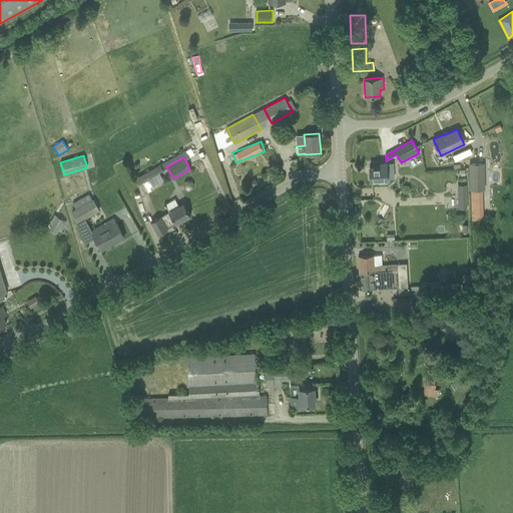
[(394,178),(393,172),(393,162),(378,163),(379,166),(370,166),(370,179),(394,178)]
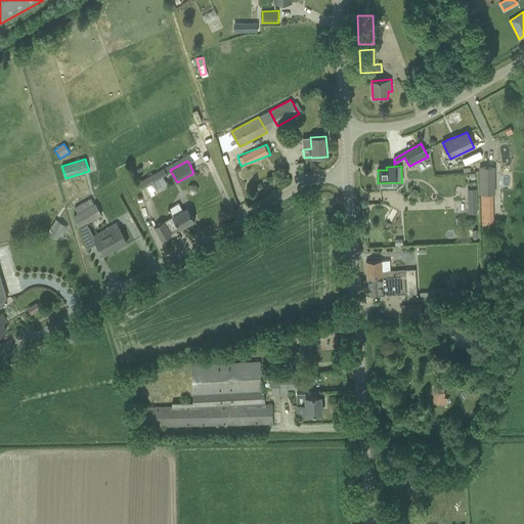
[(479,166),(480,193),(481,193),(482,224),(494,224),(493,193),(496,193),(495,166),(479,166)]
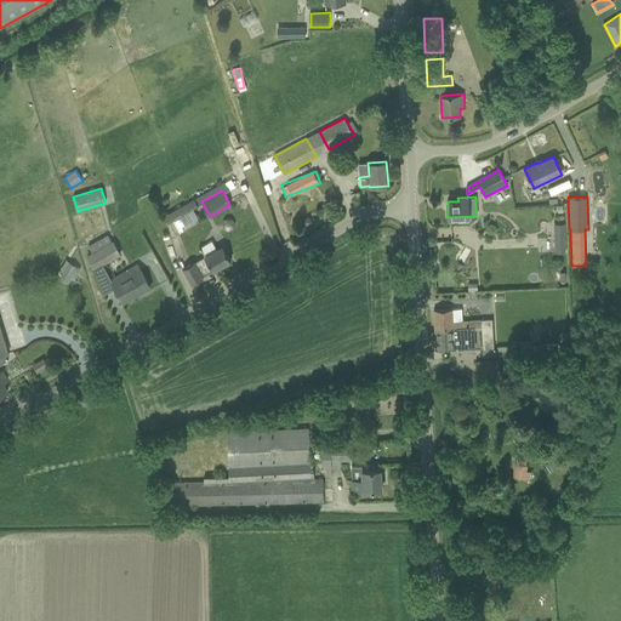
[(198,218),(193,210),(199,206),(194,198),(163,216),(167,224),(180,217),(184,226),(198,218)]
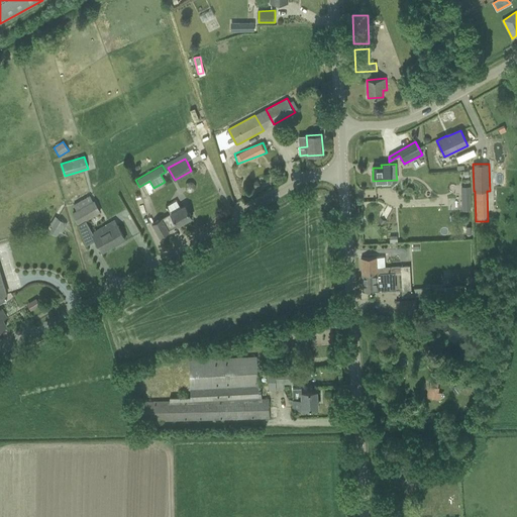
[(73,212),(79,223),(101,211),(95,200),(93,200),(90,195),(74,204),(77,210),(73,212)]
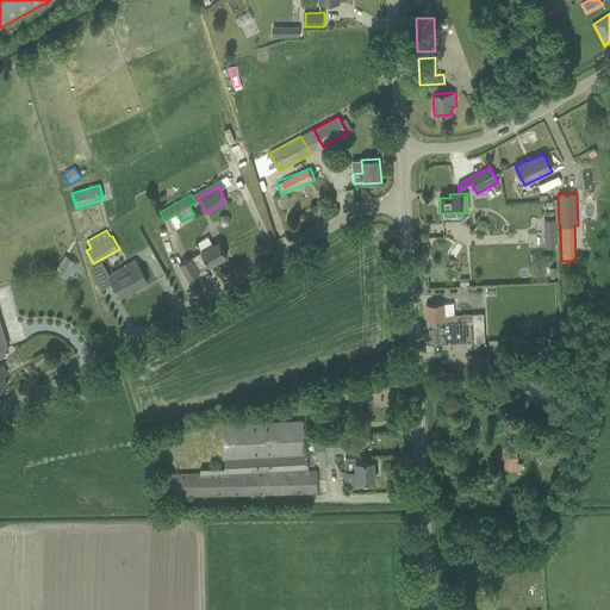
[(555,249),(555,231),(545,231),(545,249),(555,249)]
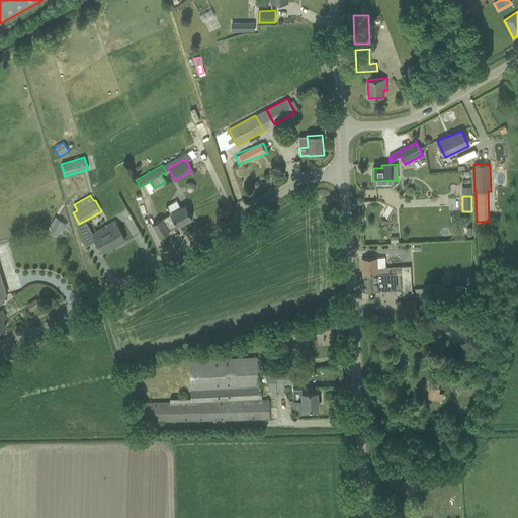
[(155,229),(160,238),(170,232),(169,231),(178,226),(192,218),(185,205),(152,224),(155,229)]
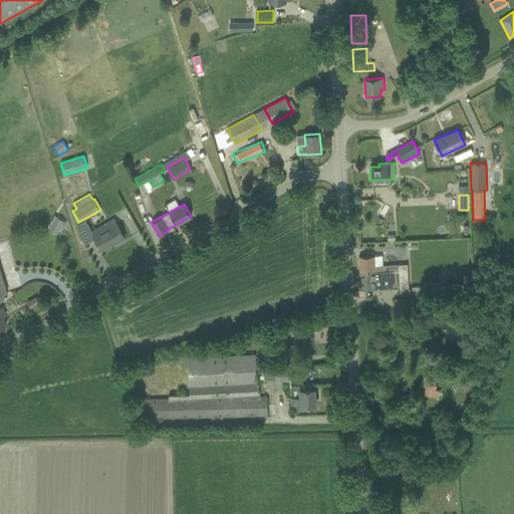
[(65,222),(57,217),(51,226),(49,230),(56,235),(59,230),(61,231),(65,223),(65,222)]
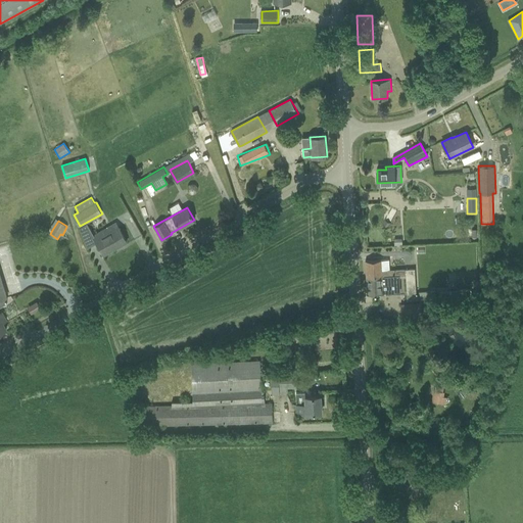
[(92,235),(103,255),(127,242),(117,226),(107,232),(104,228),(92,235)]
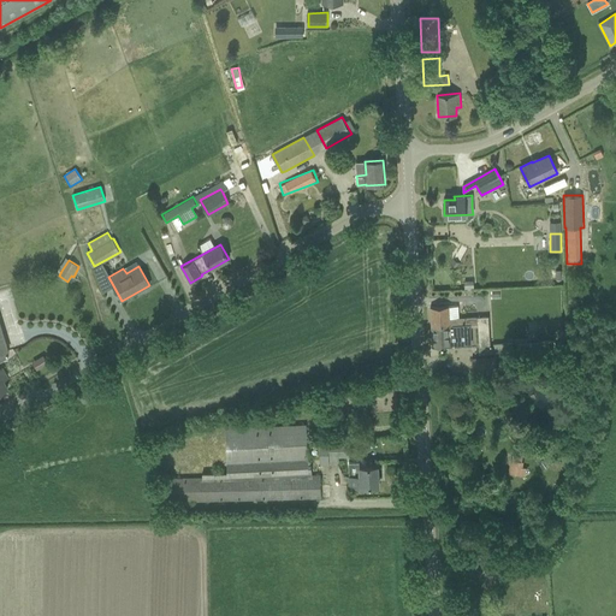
[(431,307),(431,326),(461,325),(478,324),(480,354),(495,354),(514,351),(513,343),(493,344),(493,347),(491,347),(489,315),(450,318),(449,306),(431,307)]
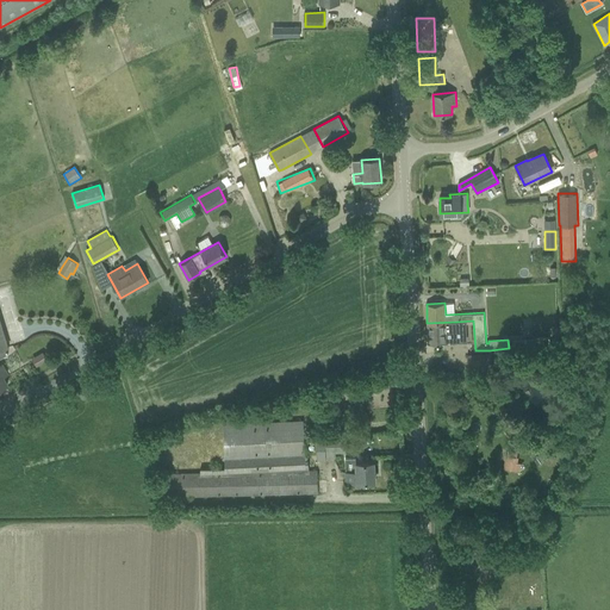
[(458,330),(456,322),(427,323),(428,344),(448,343),(456,342),(455,330),(458,330)]
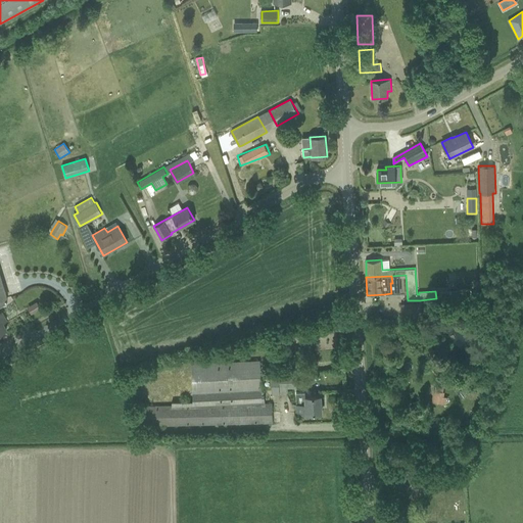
[(265,336),(266,343),(269,343),(276,342),(275,335),(265,336)]
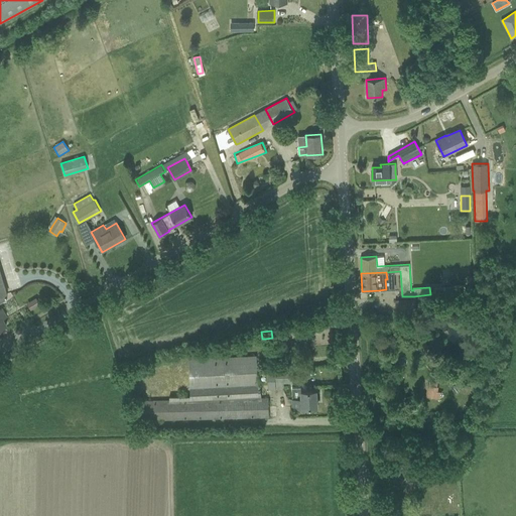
[(137,420),(269,417),(269,397),(261,397),(260,385),(258,385),(257,355),(188,359),(190,395),(169,396),(169,399),(137,400),(137,420)]
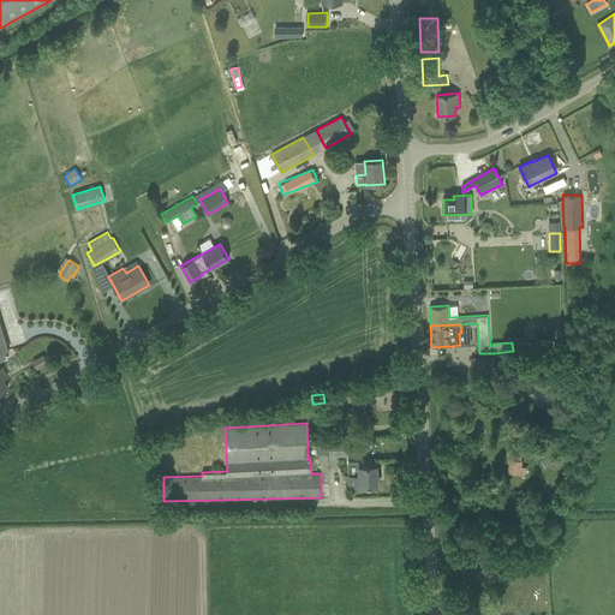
[(353,449),(370,447),(369,439),(352,441),(353,449)]
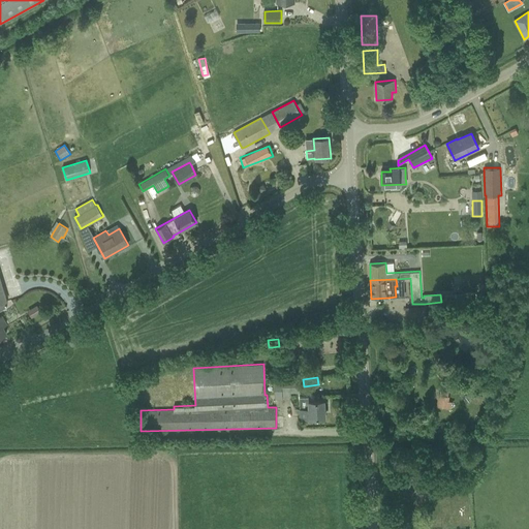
[(290,393),(297,392),(297,379),(275,380),(275,393),(282,393),(282,397),(290,397),(290,393)]
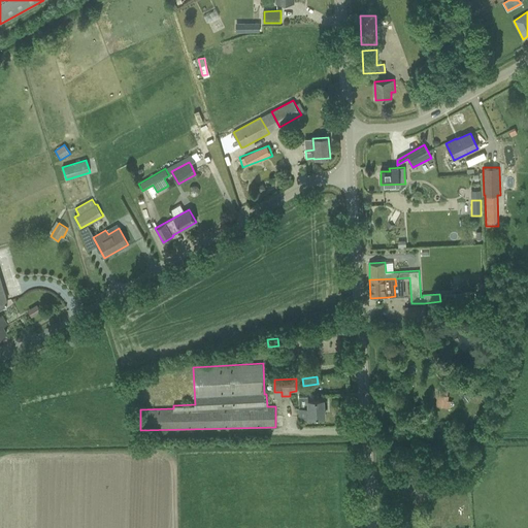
[(435,405),(452,409),(453,403),(453,401),(437,398),(435,405)]
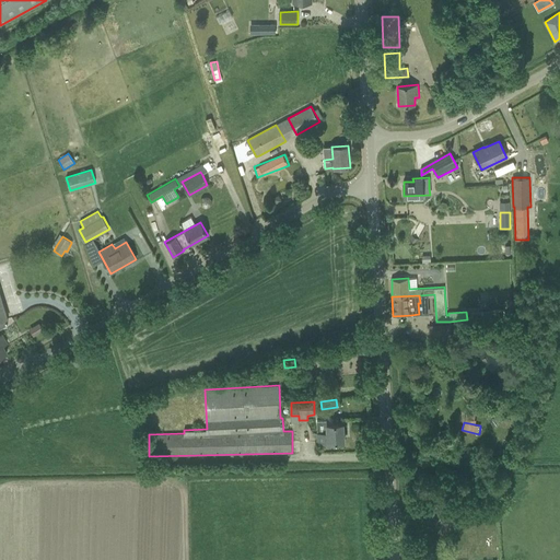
[(318,443),(343,442),(342,423),(327,424),(327,432),(317,432),(318,443)]
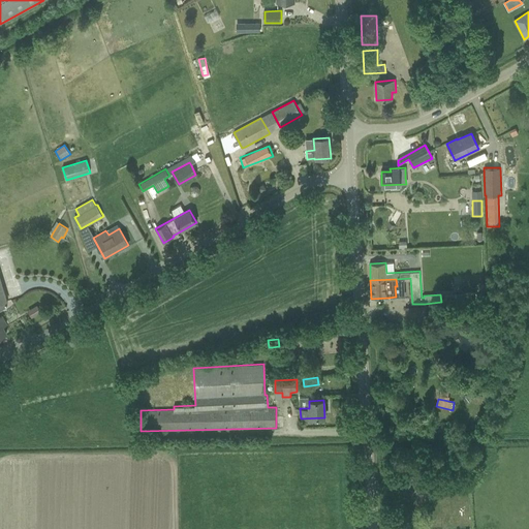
[(456,422),(457,412),(440,411),(439,422),(456,422)]
